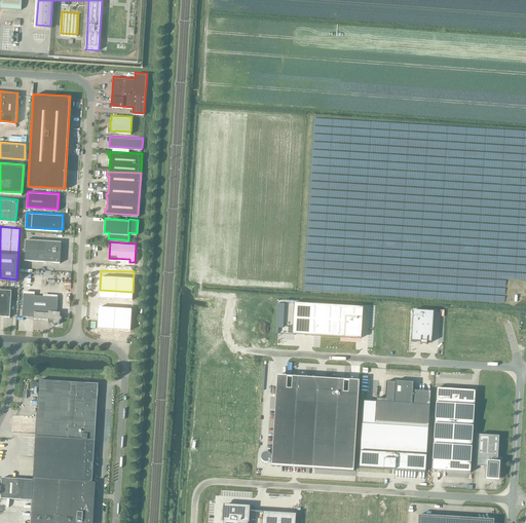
[(0,288),(0,314),(10,315),(11,289),(0,288)]
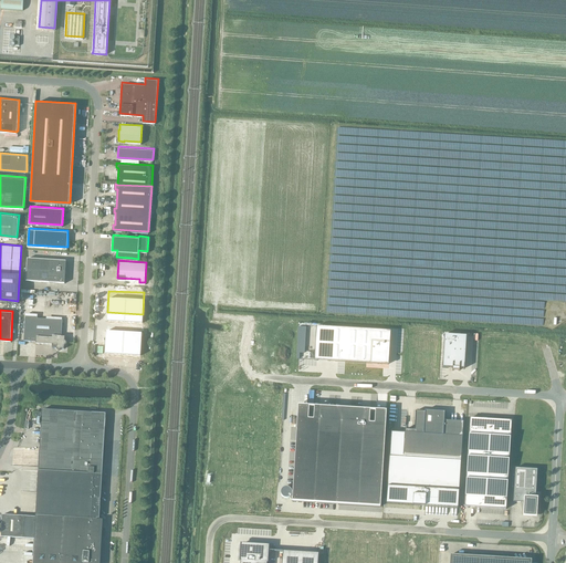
[(37,340),(37,341),(52,342),(52,345),(55,345),(58,348),(61,346),(64,346),(64,343),(67,341),(64,337),(65,334),(61,334),(62,318),(35,316),(35,314),(25,313),(24,339),(37,340)]
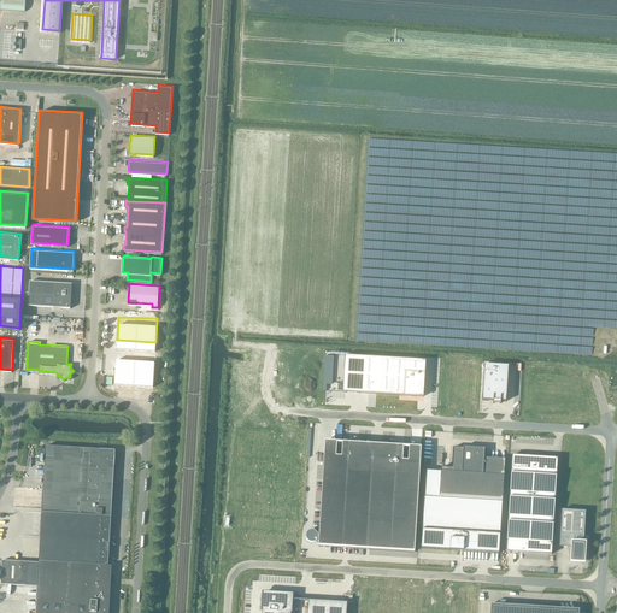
[(115,375),(153,377),(156,353),(117,351),(115,375)]
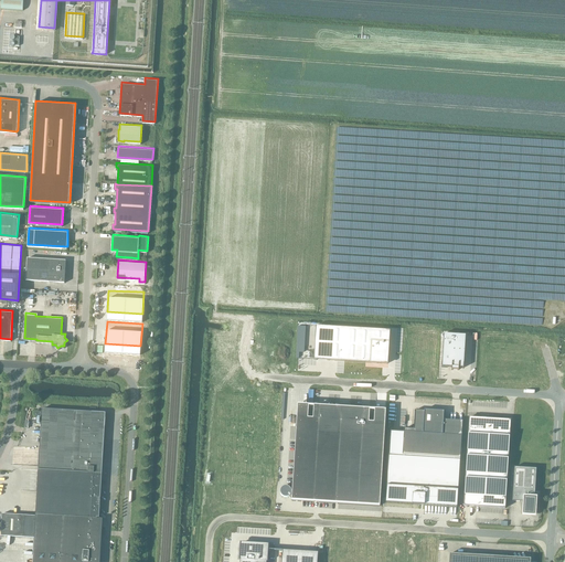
[(331,322),(329,356),(390,360),(392,327),(331,322)]
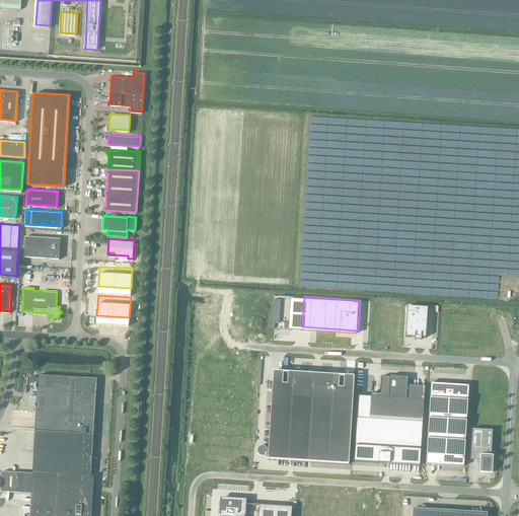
[(359,301),(358,311),(375,312),(374,333),(401,334),(403,303),(359,301)]
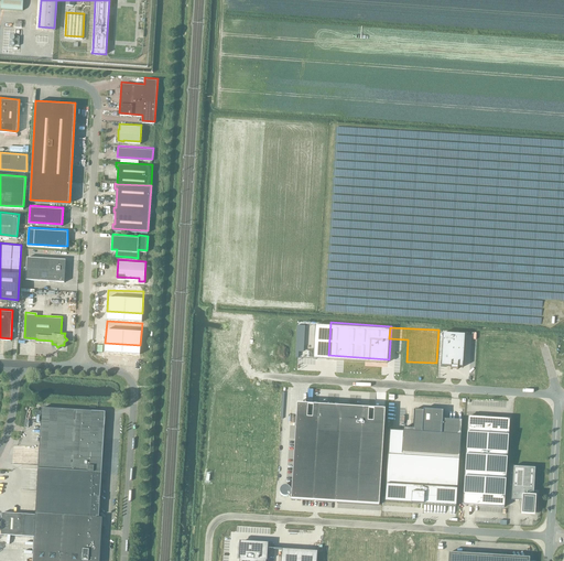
[(443,331),(441,363),(452,364),(452,366),(457,366),(457,364),(463,365),(465,332),(443,331)]
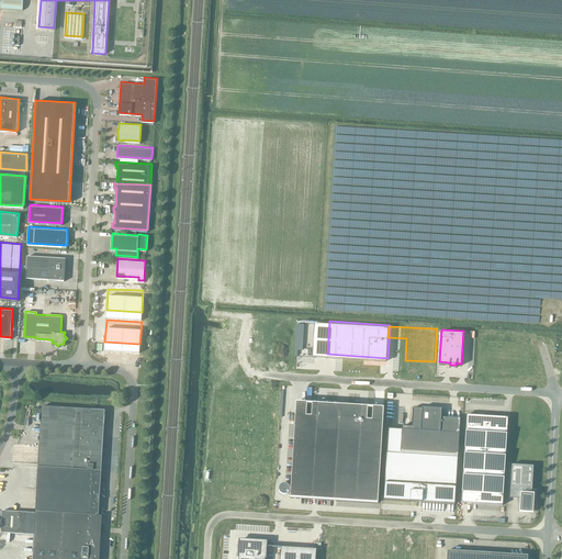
[(295,412),(290,494),(378,500),(383,417),(361,416),(362,403),(313,400),(312,413),(295,412)]
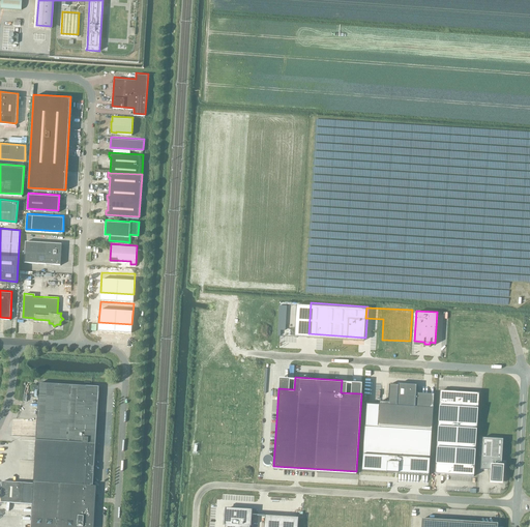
[(33,481),(32,502),(30,526),(93,526),(93,525),(94,525),(94,518),(96,484),(91,484),(91,481),(93,482),(95,441),(99,384),(40,381),(36,438),(33,481)]
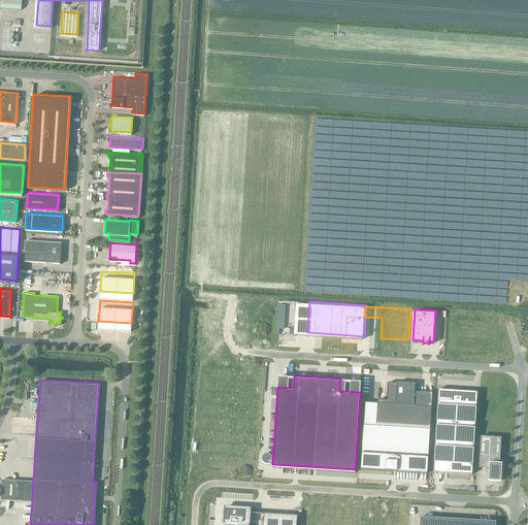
[(415,389),(415,382),(397,380),(397,381),(388,381),(387,398),(377,397),(377,400),(376,422),(430,425),(432,390),(415,389)]
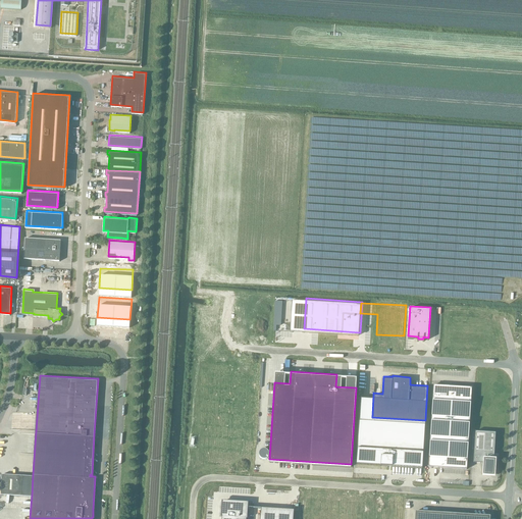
[(433,382),(428,464),(467,466),(472,385),(433,382)]
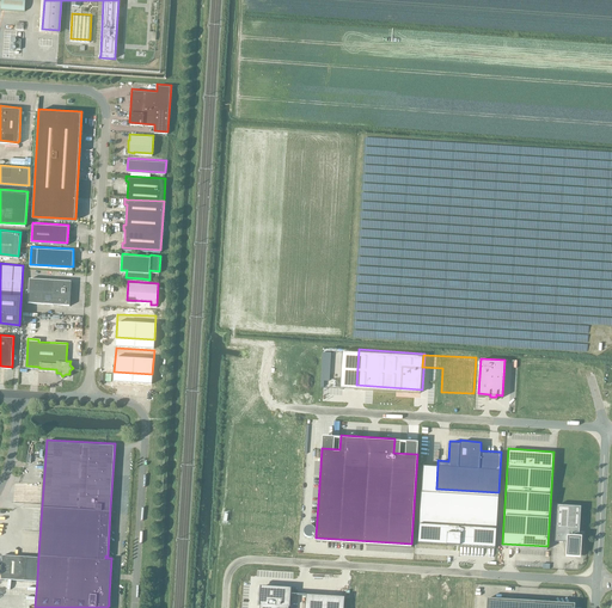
[(422,487),(417,548),(495,553),(499,492),(436,489),(438,464),(423,464),(422,487)]
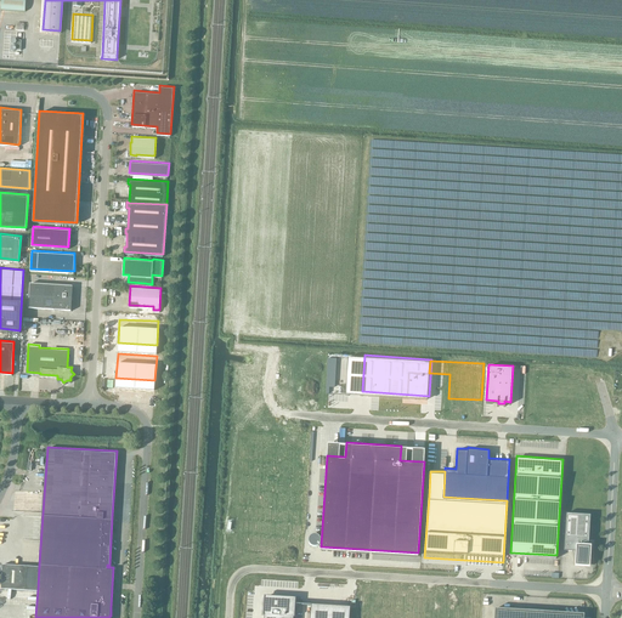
[(564,548),(576,548),(575,562),(589,563),(591,551),(592,543),(588,543),(591,512),(566,511),(564,548)]
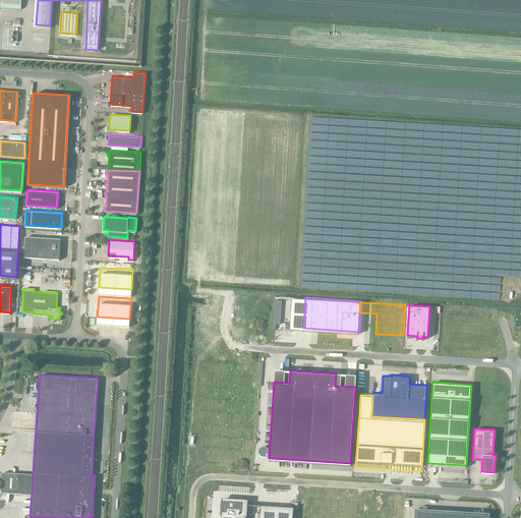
[(269,451),(269,449),(268,448),(267,446),(266,445),(265,445),(263,445),(262,445),(259,446),(259,448),(258,449),(258,451),(259,452),(261,454),(263,454),(265,454),(266,454),(267,453),(268,452),(269,451)]
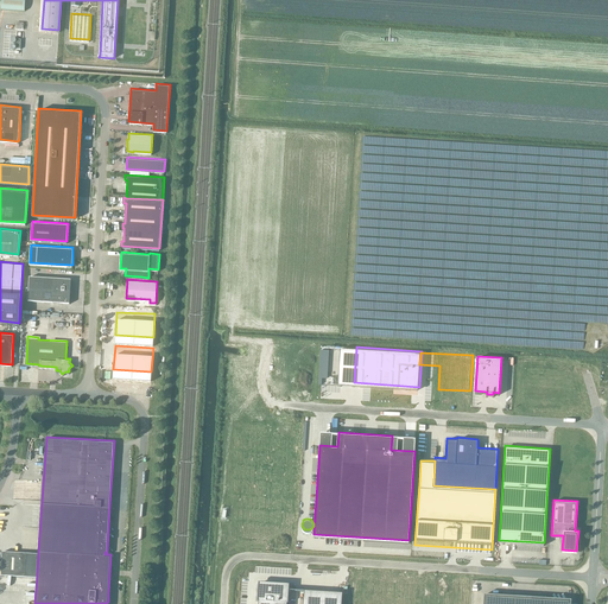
[(1,573),(37,576),(38,552),(2,550),(1,573)]
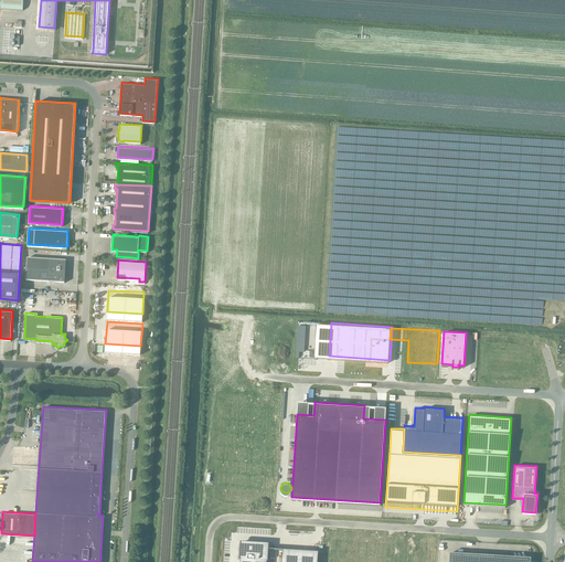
[(266,561),(267,559),(268,559),(269,541),(267,541),(267,542),(242,540),(241,554),(240,554),(240,557),(241,557),(240,561),(266,561)]
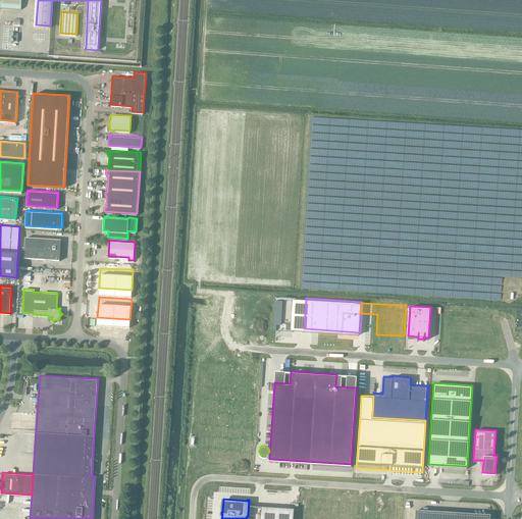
[(261,505),(260,518),(293,518),(294,507),(261,505)]
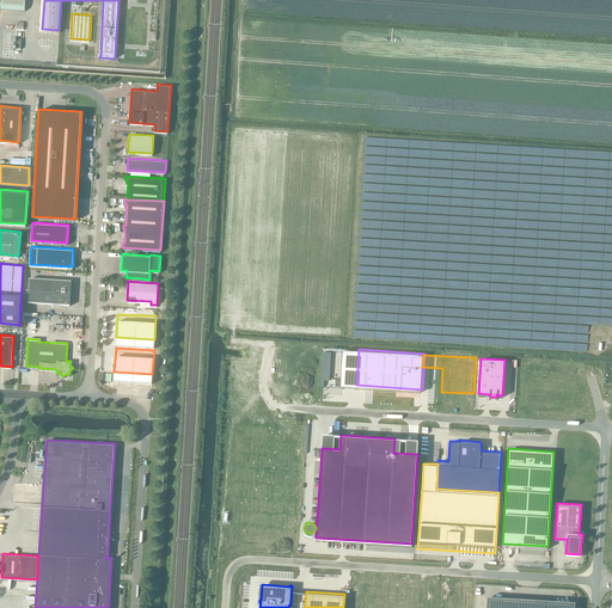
[(574,607),(575,601),(509,597),(506,596),(506,597),(488,596),(487,607),(574,607)]
